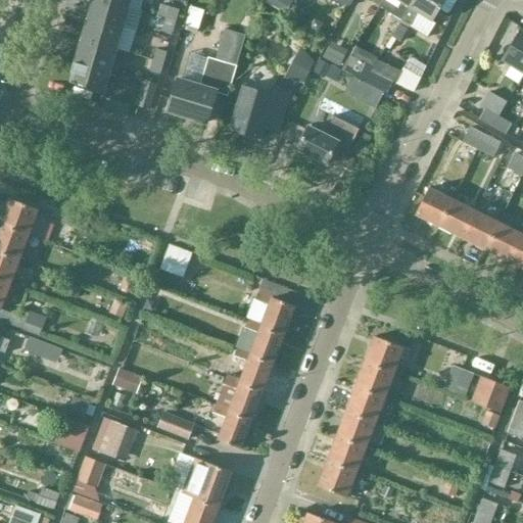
[(122,29),(128,7),(101,0),(92,0),(88,18),(122,29)]
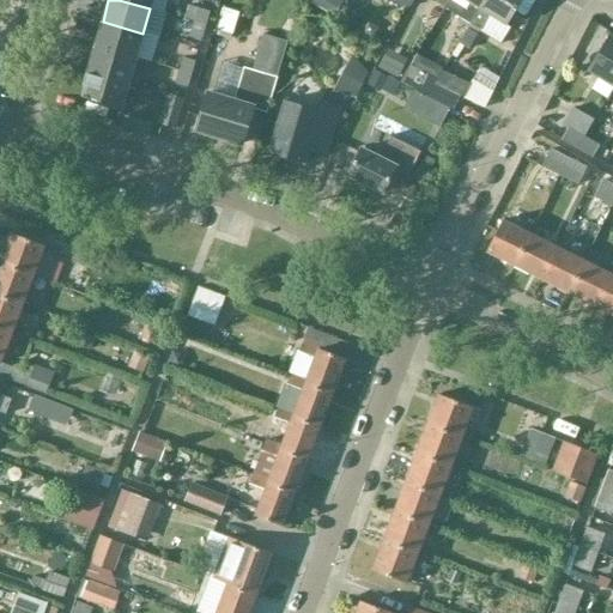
[(321,0),(311,0),(305,13),(332,26),(340,10),(321,0)]
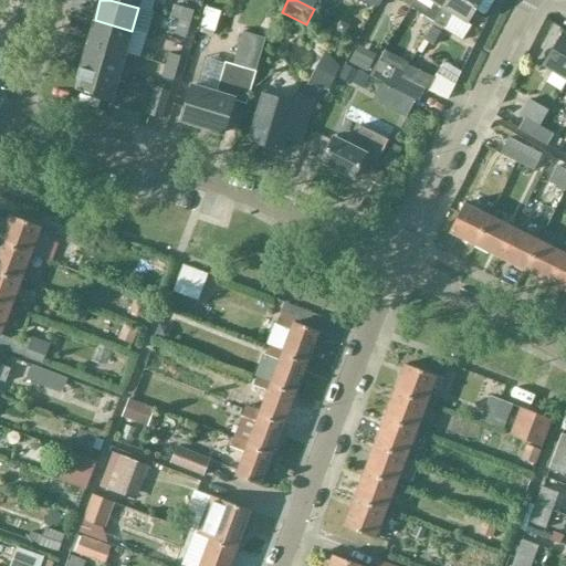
[(415,0),(410,8),(425,17),(421,22),(431,28),(448,0),(415,0)]
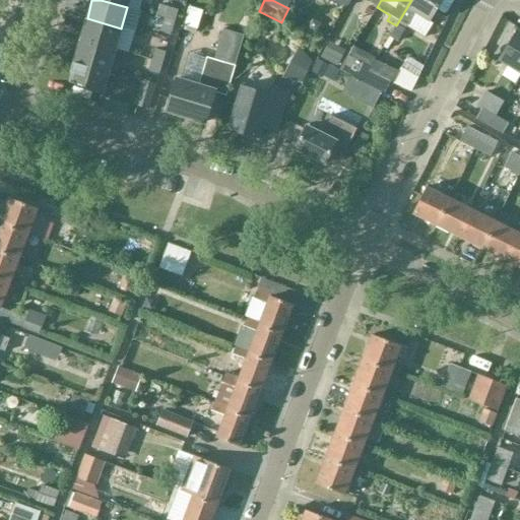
[(442,0),(411,0),(396,25),(389,37),(396,42),(404,29),(405,30),(407,26),(415,13),(430,21),(442,0)]
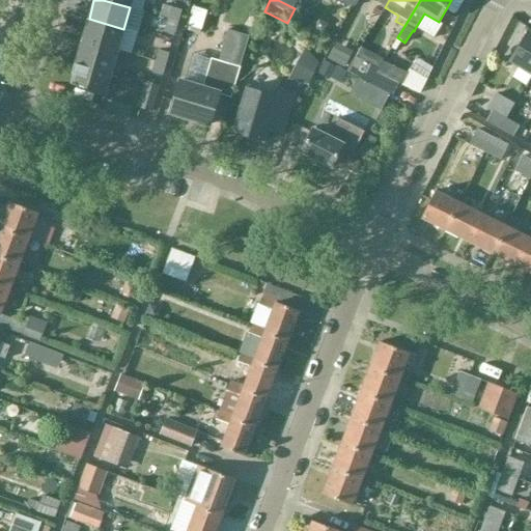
[(182,11),(171,8),(162,5),(159,17),(168,19),(178,22),(182,11)]
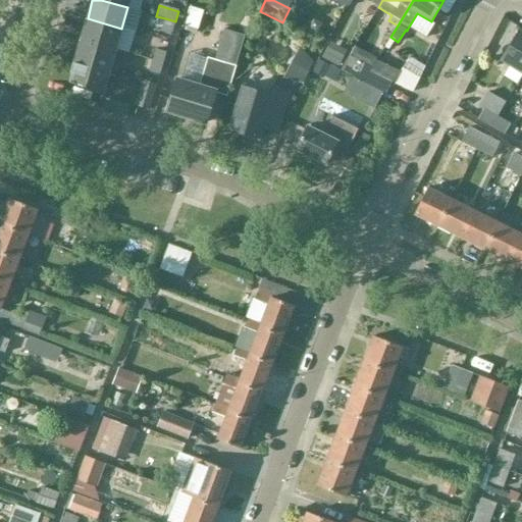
[(115,50),(121,29),(88,18),(81,40),(115,50)]
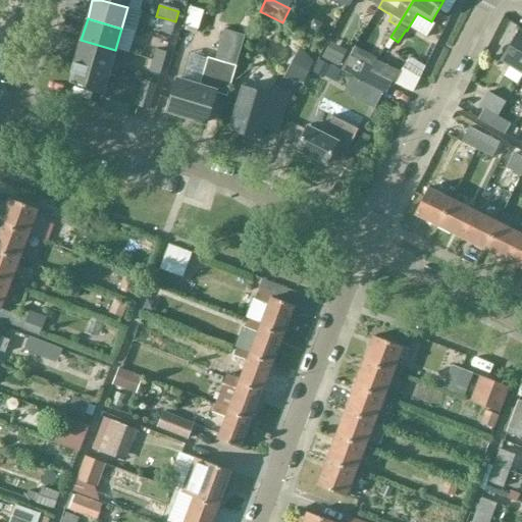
[(171,33),(175,21),(165,18),(162,30),(171,33)]
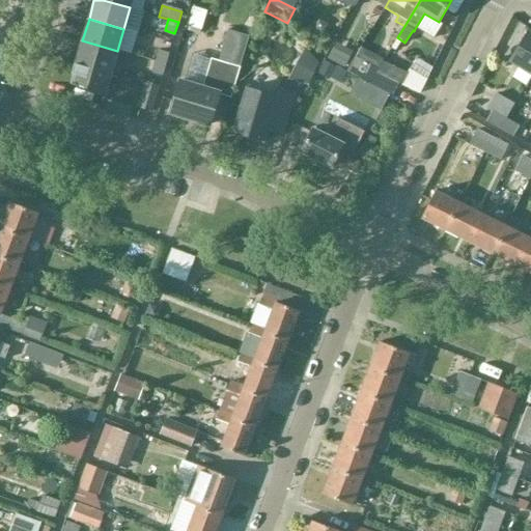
[(530,75),(530,32),(528,31),(509,62),(530,75)]
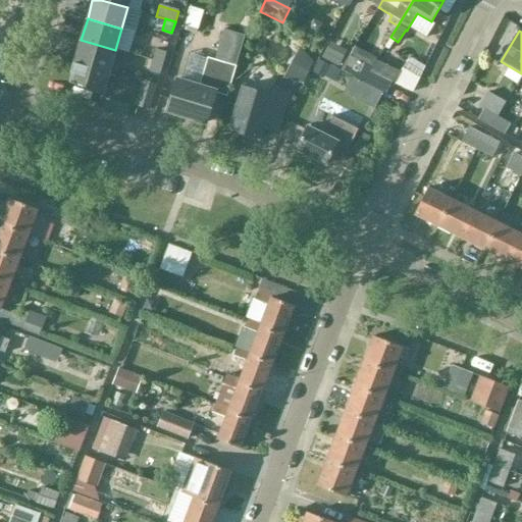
[(108,71),(115,50),(81,40),(74,61),(108,71)]
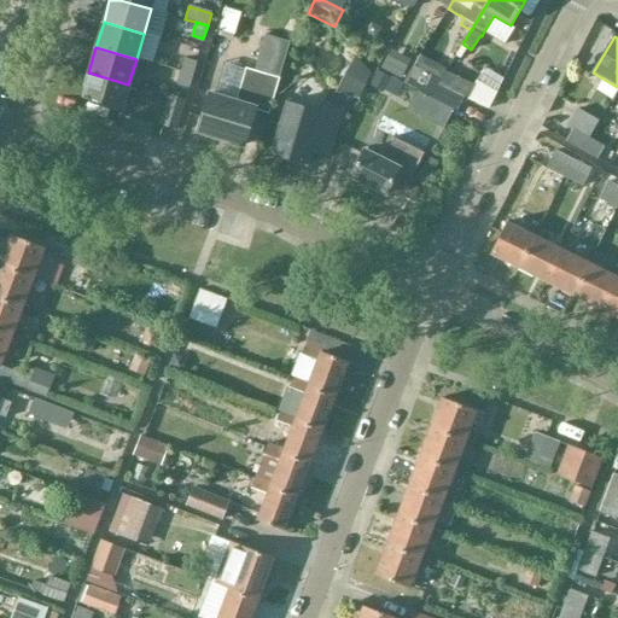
[(181,73),(192,76),(196,63),(185,59),(181,73)]
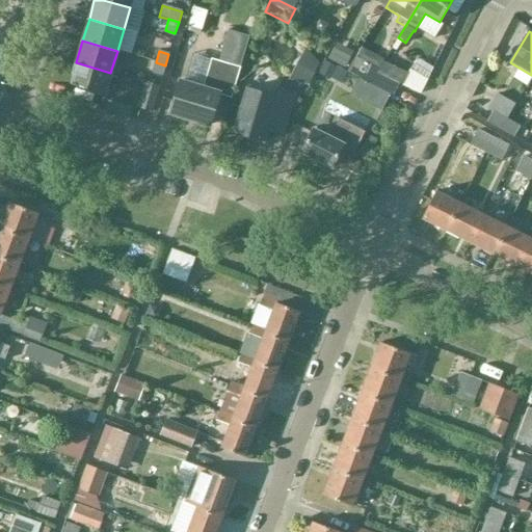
[(355,57),(348,73),(394,95),(399,83),(376,73),(379,69),(355,57)]
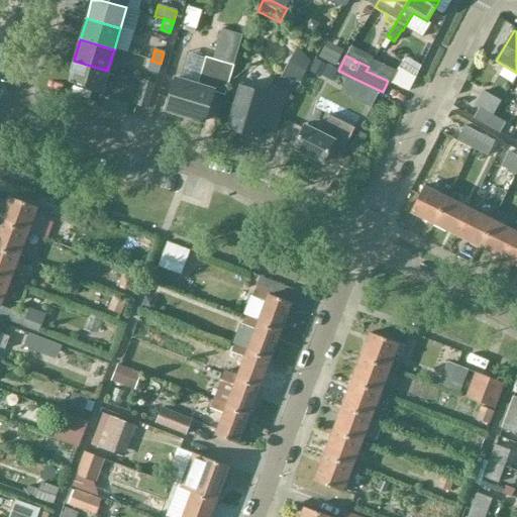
[(198,86),(175,79),(165,111),(204,122),(213,91),(224,95),(233,67),(206,59),(198,86)]
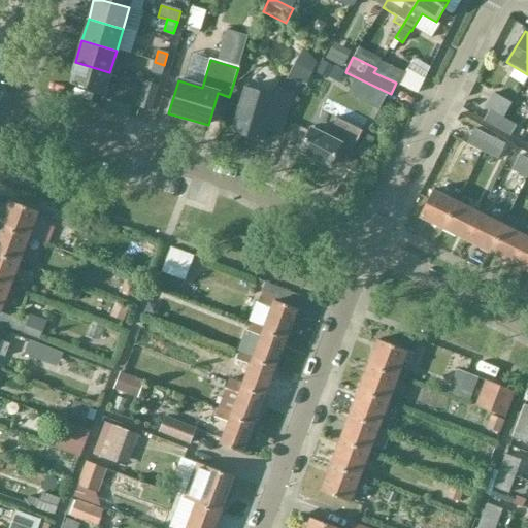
[(373,72),(396,83),(400,84),(405,73),(381,61),(376,68),(373,72)]
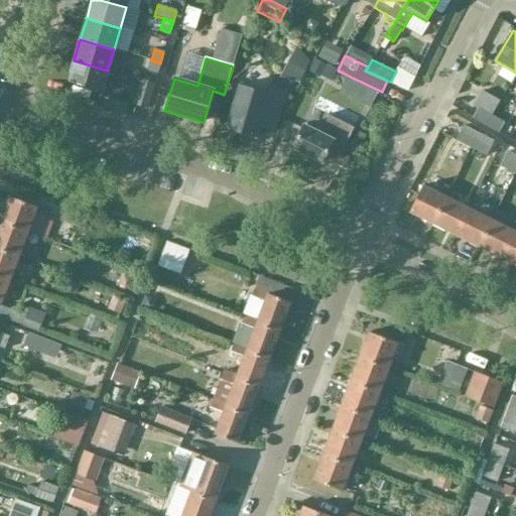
[(101,92),(107,71),(74,60),(68,82),(101,92)]
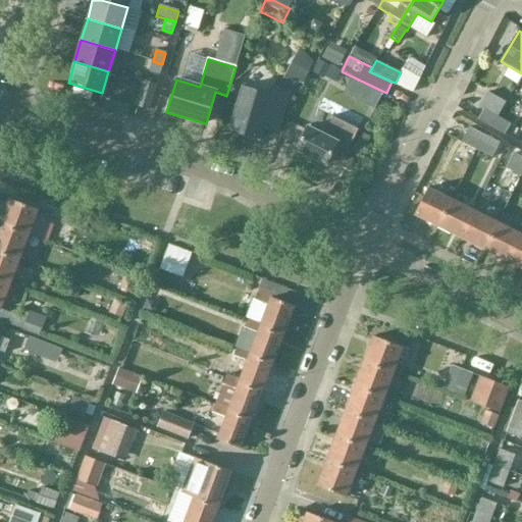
[(159,74),(162,64),(153,61),(149,71),(159,74)]
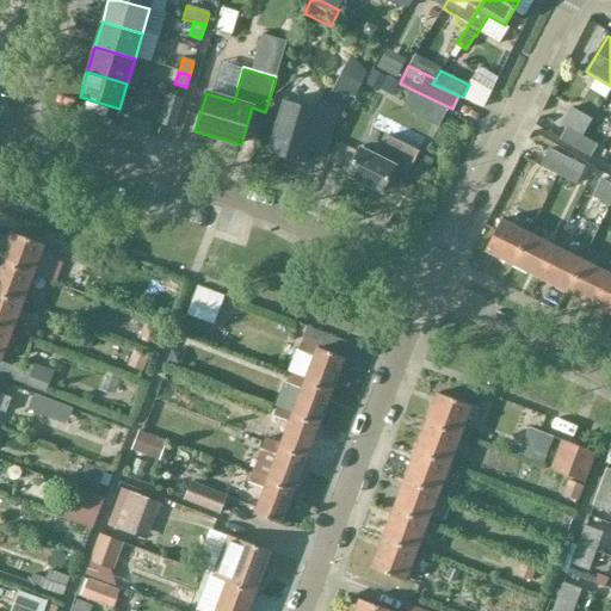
[(166,94),(158,124),(174,129),(183,99),(166,94)]
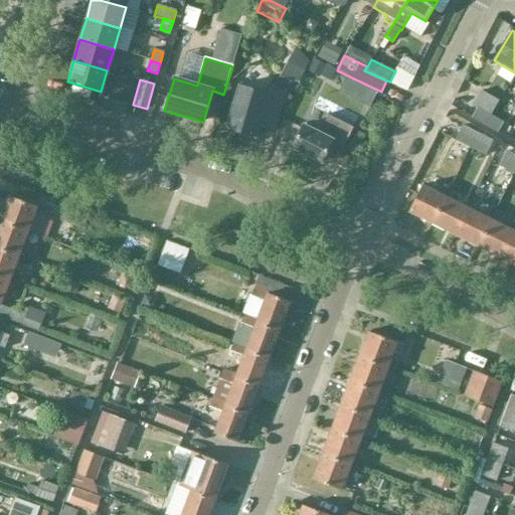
[(255,138),(259,126),(274,130),(285,91),(270,87),(267,94),(238,86),(226,129),(228,130),(227,133),(242,137),(243,134),(255,138)]
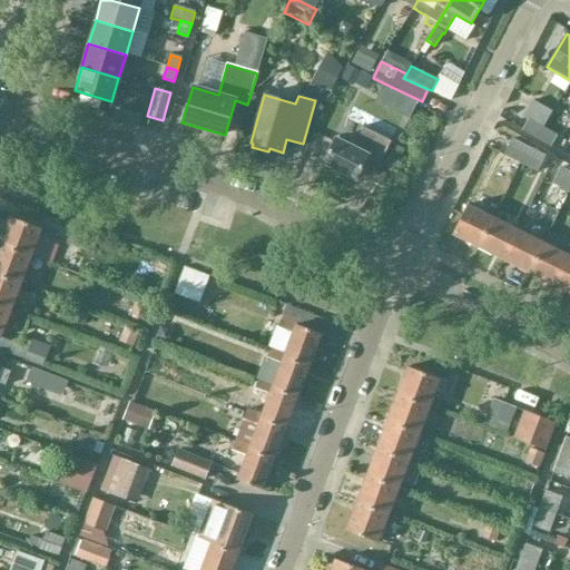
[(552,112),(539,106),(531,101),(522,117),(528,120),(522,130),(537,139),(543,127),(544,125),(552,112)]
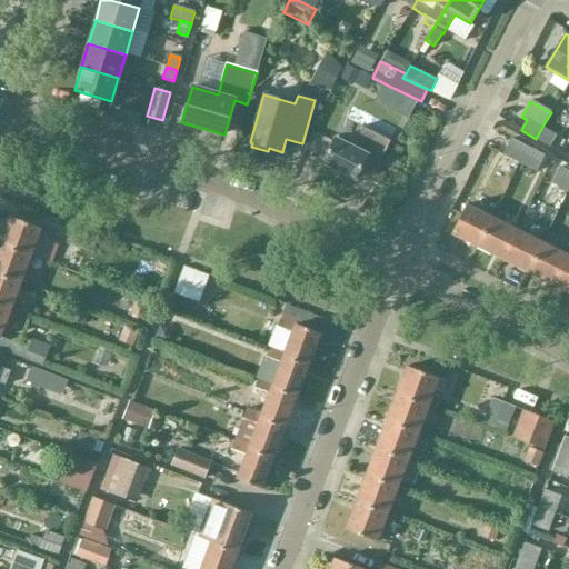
[(336,138),(323,162),(356,179),(367,157),(379,162),(390,141),(361,127),(360,129),(362,130),(353,147),(336,138)]
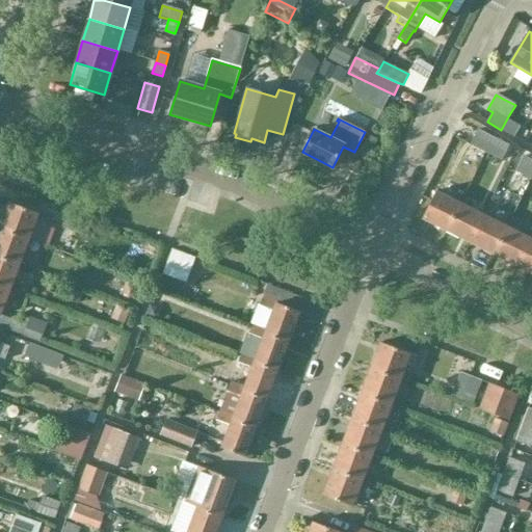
[(521,128),(507,121),(507,118),(501,130),(514,137),(521,128)]
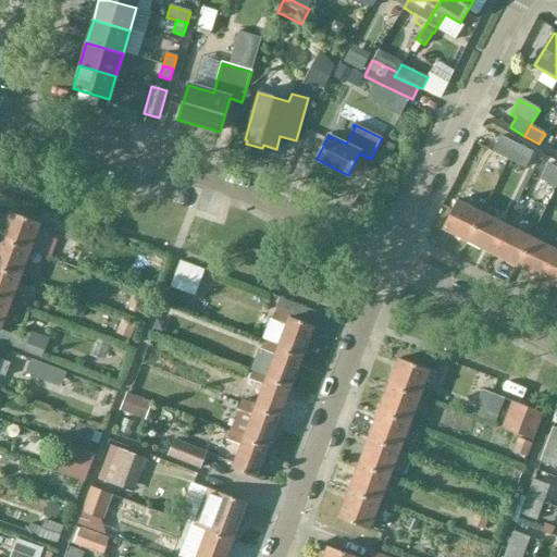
[(144,149),(145,128),(110,126),(109,148),(144,149)]
